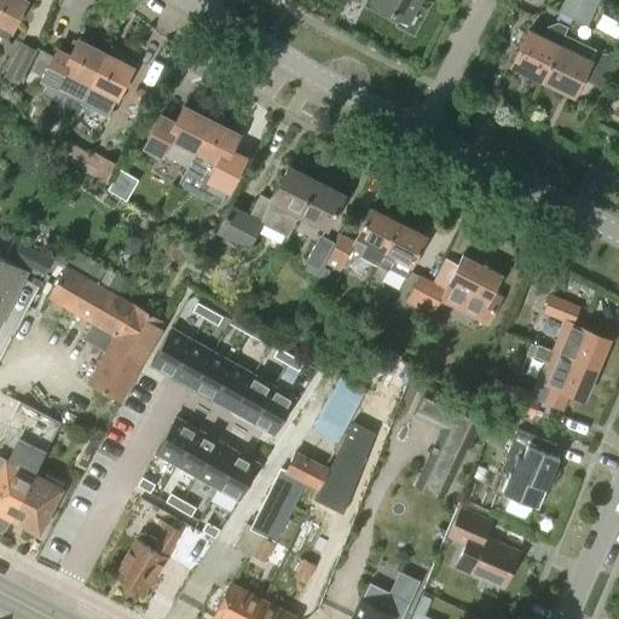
[(0,0),(0,33),(6,38),(24,3),(19,0),(0,0)]
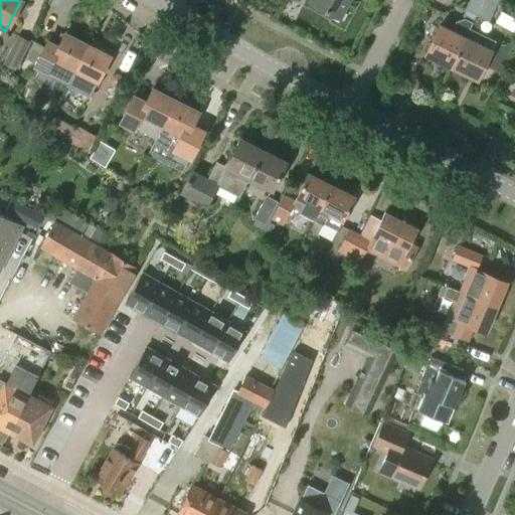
[(339,19),(349,0),(309,0),(309,1),(324,10),(324,11),(339,19)]
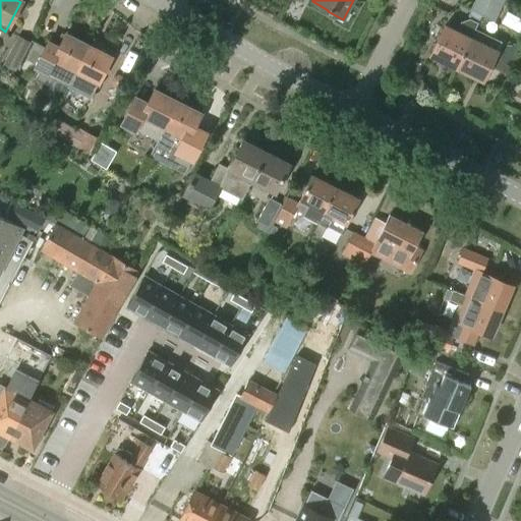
[(490,20),(497,9),(478,0),(473,0),(469,9),(490,20)]
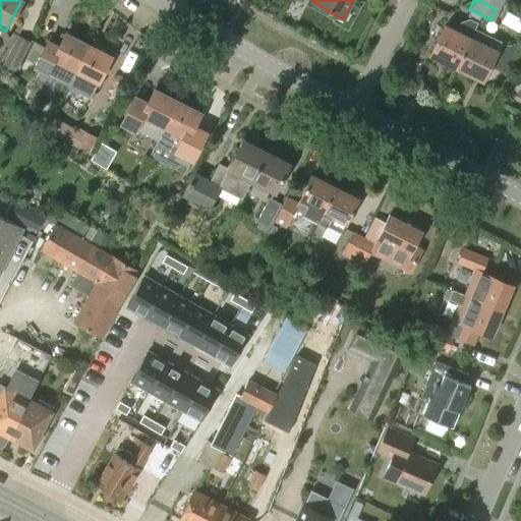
[(478,0),(497,9),(501,0),(478,0)]
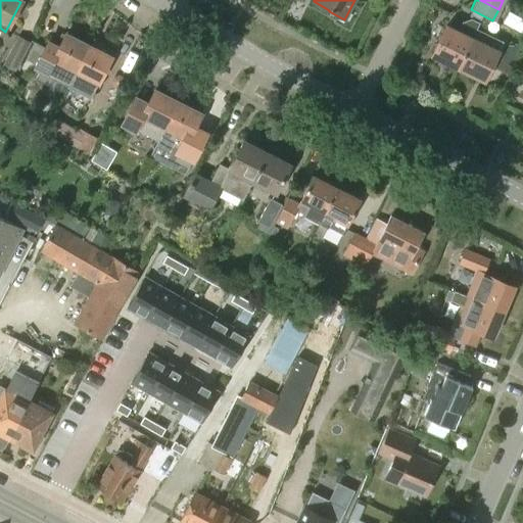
[(471,39),(478,25),(470,20),(462,24),(457,33),(444,27),(431,55),(458,67),(471,40),(471,39)]
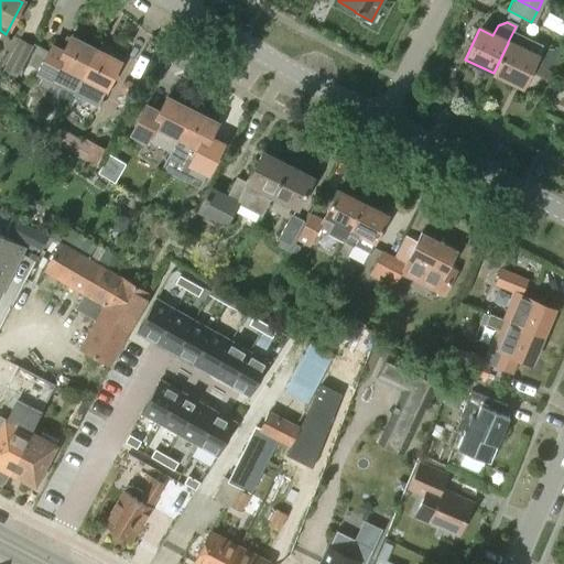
[(49,80),(72,93),(94,50),(69,38),(62,52),(50,45),(47,51),(39,68),(34,77),(47,84),(49,80)]
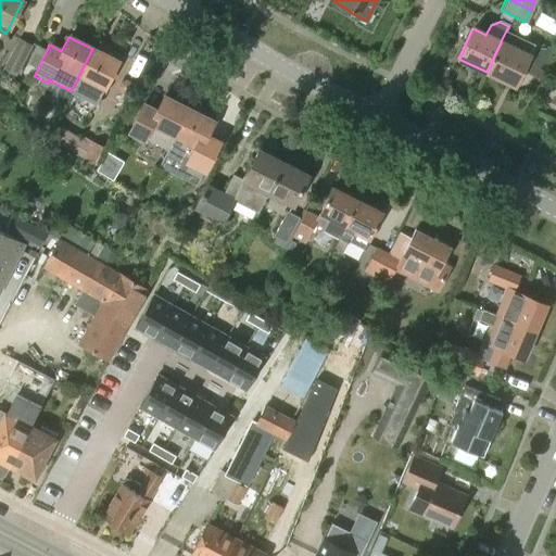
[(15,76),(32,45),(19,38),(2,68),(15,76)]
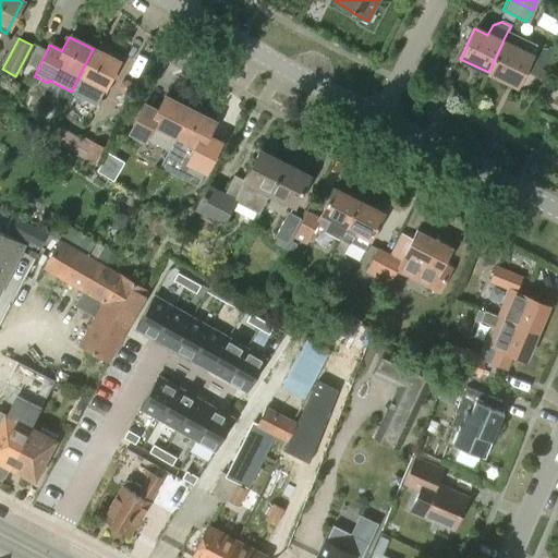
[(516,86),(531,56),(502,43),(488,72),(516,86)]
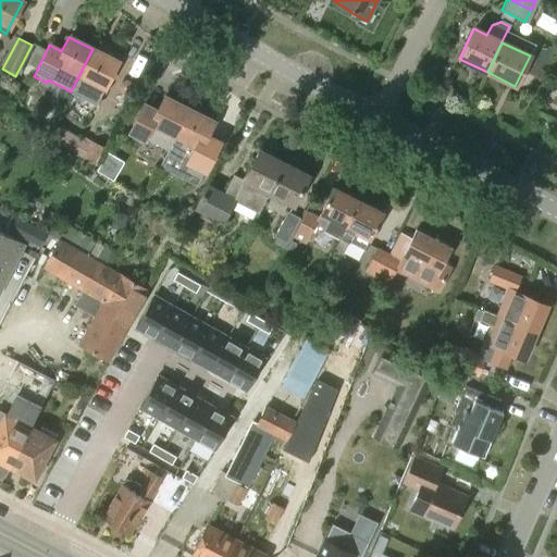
[(31,63),(38,67),(47,50),(39,46),(31,63)]
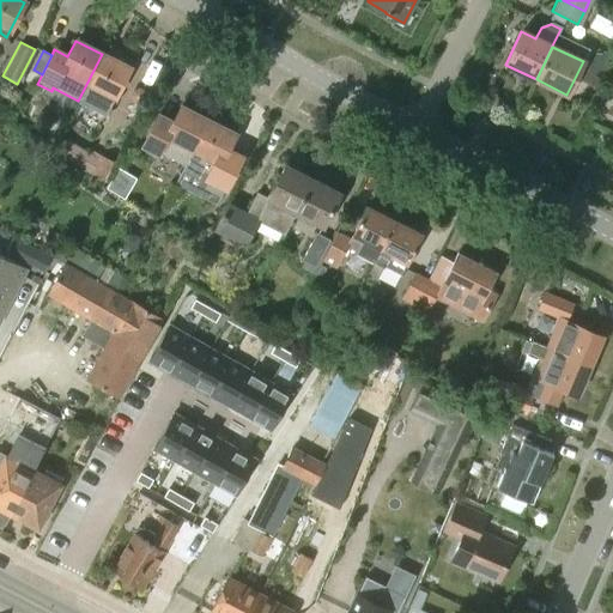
[(102,54),(78,101),(107,115),(115,98),(131,70),(102,54)]
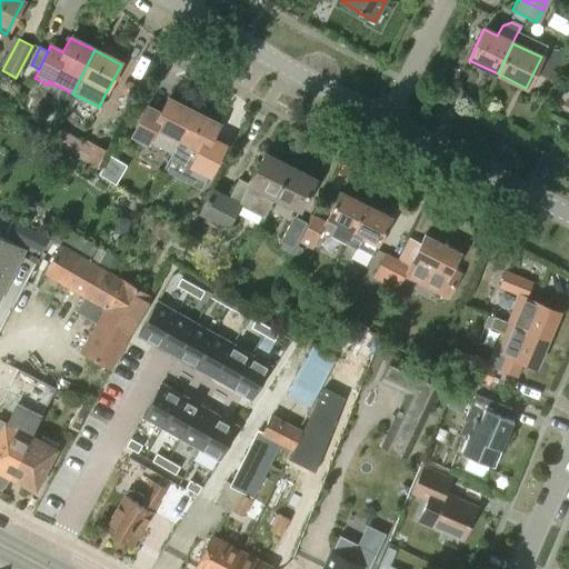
[(555,82),(562,66),(548,59),(540,75),(555,82)]
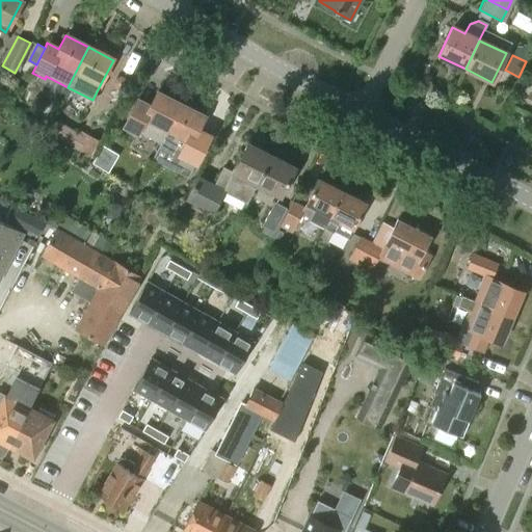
[(114,89),(120,91),(125,90),(127,85),(126,80),(121,77),(115,79),(112,84),(114,89)]
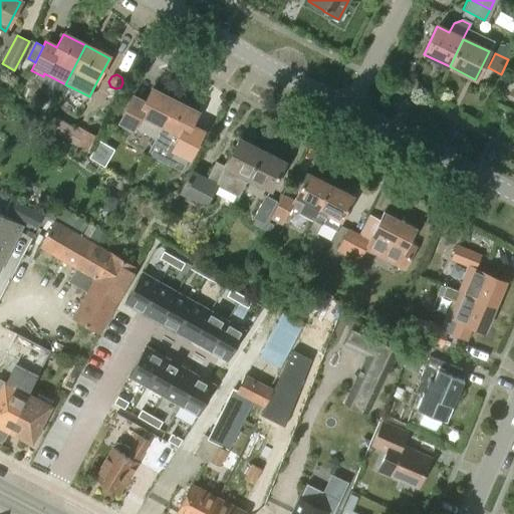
[(161,125),(173,101),(152,90),(145,103),(133,96),(118,123),(133,131),(134,129),(154,139),(161,125)]
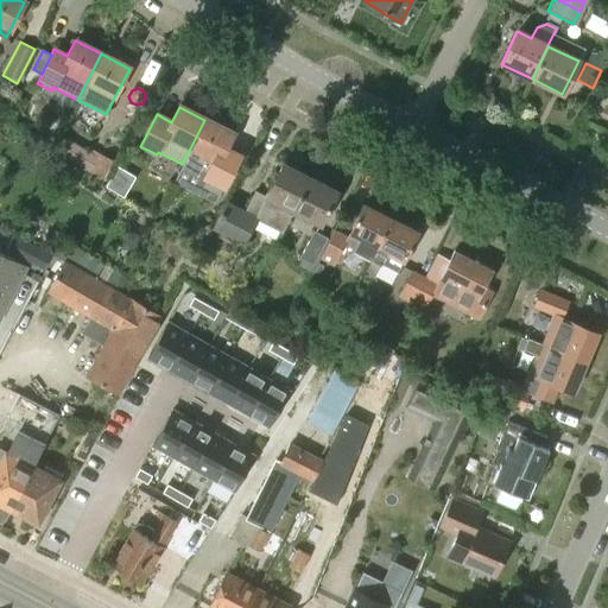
[(233,134),(204,120),(190,149),(182,164),(176,177),(216,197),(228,175),(215,168),(233,134)]
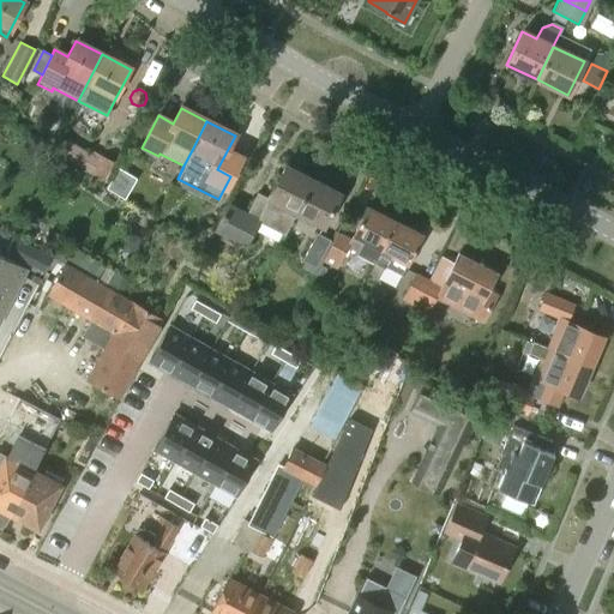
[(115,163),(91,149),(82,167),(104,180),(115,163)]
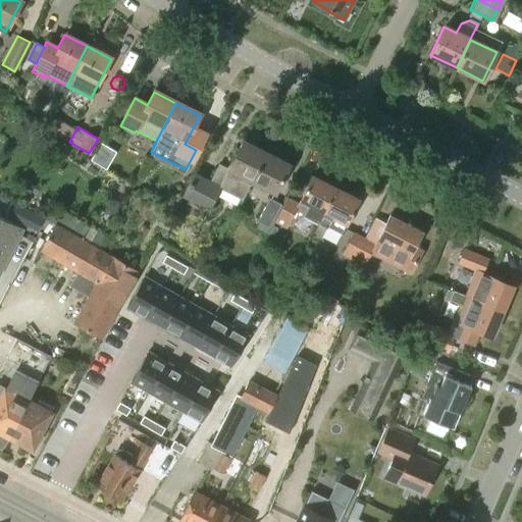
[(252,181),(265,154),(243,142),(226,173),(217,168),(210,181),(194,174),(181,198),(209,211),(220,189),(243,200),(252,181)]
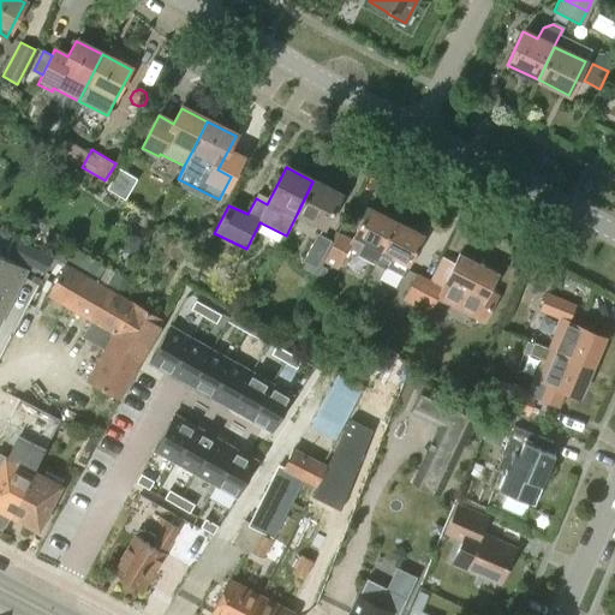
[(115,178),(108,190),(120,197),(127,185),(115,178)]
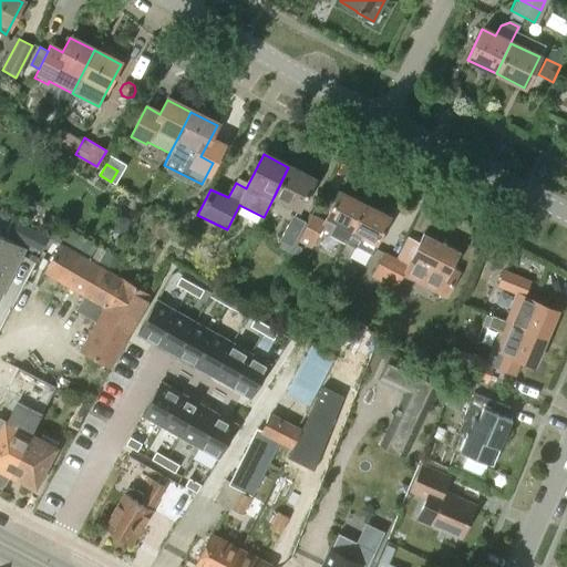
[(298,210),(313,179),(288,167),(274,197),(298,210)]
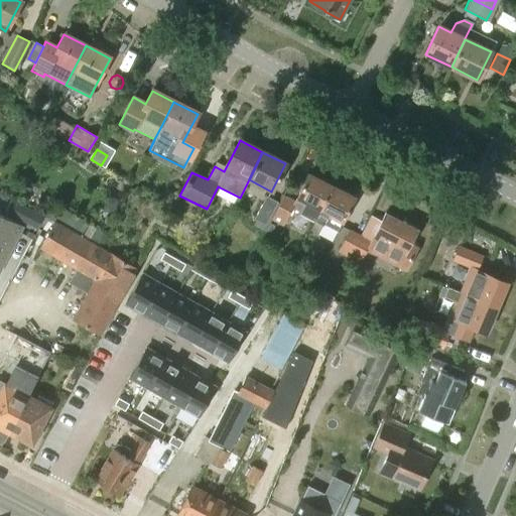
[(313,220),(331,186),(308,175),(295,202),(284,197),(272,222),(283,227),(292,210),(313,220)]
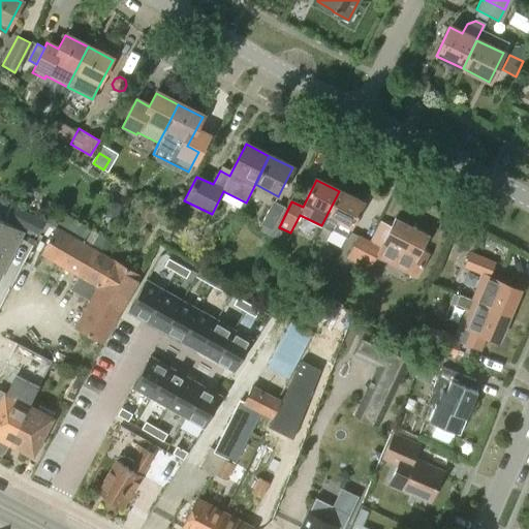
[(351,227),(364,203),(339,191),(321,225),(331,230),(336,220),(351,227)]
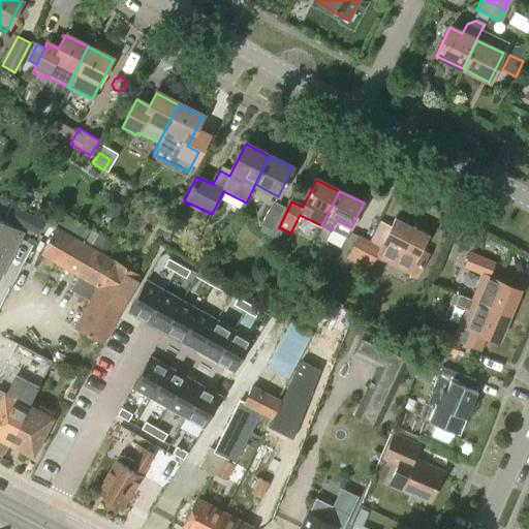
[(168,199),(165,206),(175,211),(181,201),(175,197),(168,199)]
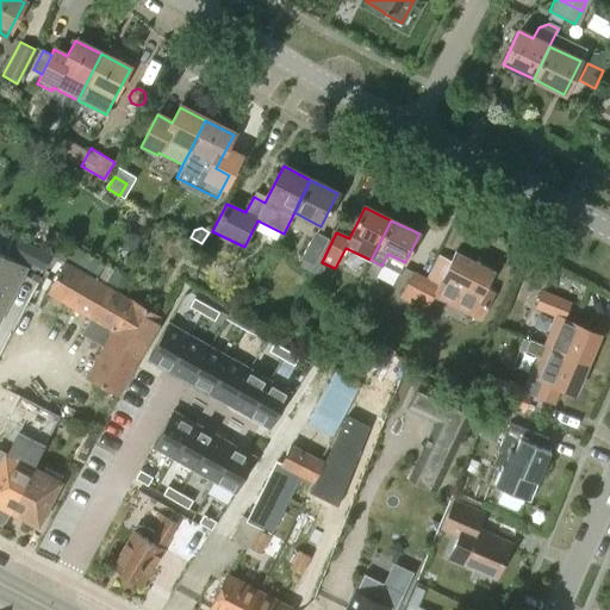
[(329,240),(315,231),(300,259),(303,260),(315,267),(329,240)]
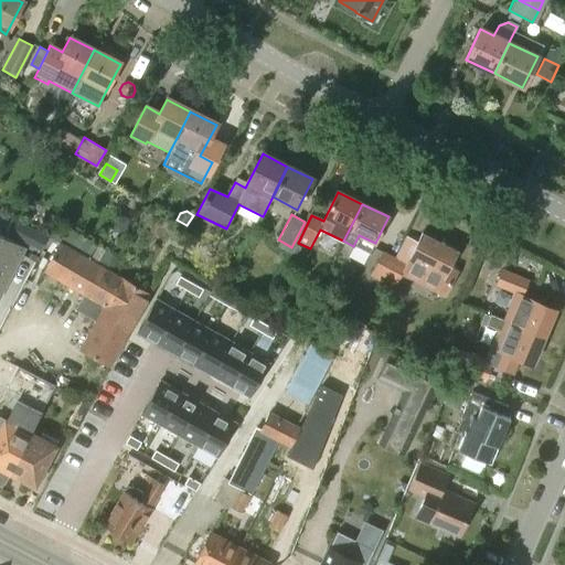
[(14,222),(8,233),(40,251),(45,240),(14,222)]
